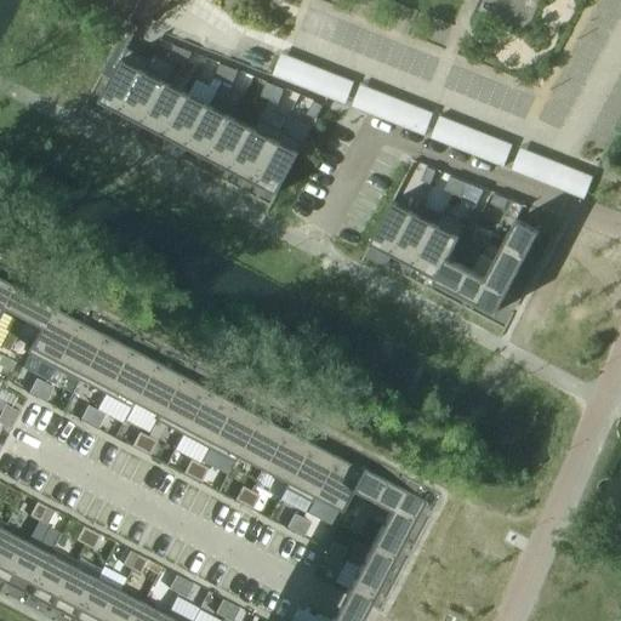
[(112,53),(100,75),(110,80),(126,50),(138,27),(129,21),(121,34),(112,53)]
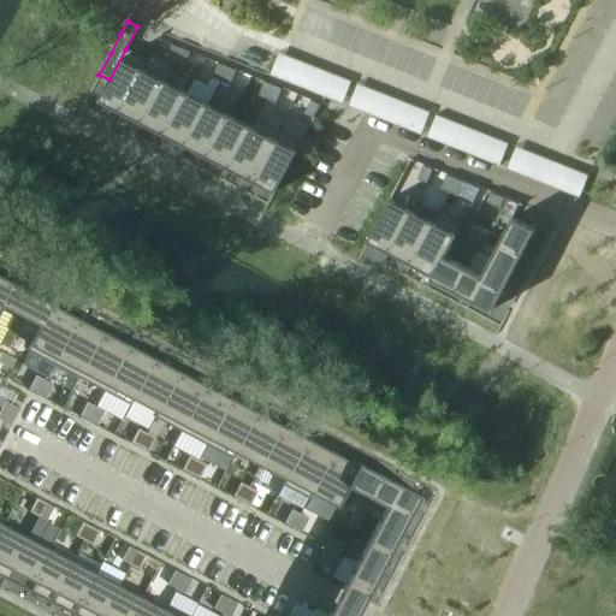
[(171,47),(166,60),(175,64),(181,51),(171,47)]
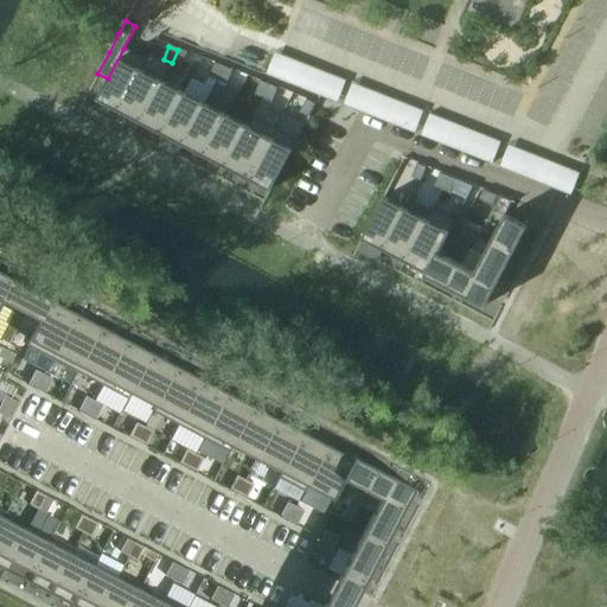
[(108,78),(96,100),(120,112),(146,61),(123,49),(108,78)]
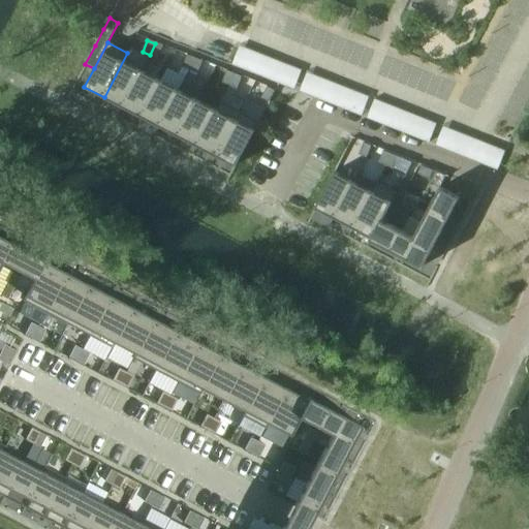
[(155,43),(150,55),(157,58),(162,47),(155,43)]
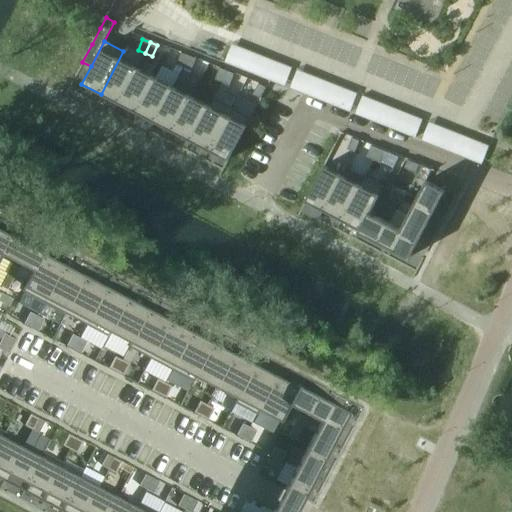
[(291,68),(231,44),(223,63),(283,87),(291,68)]
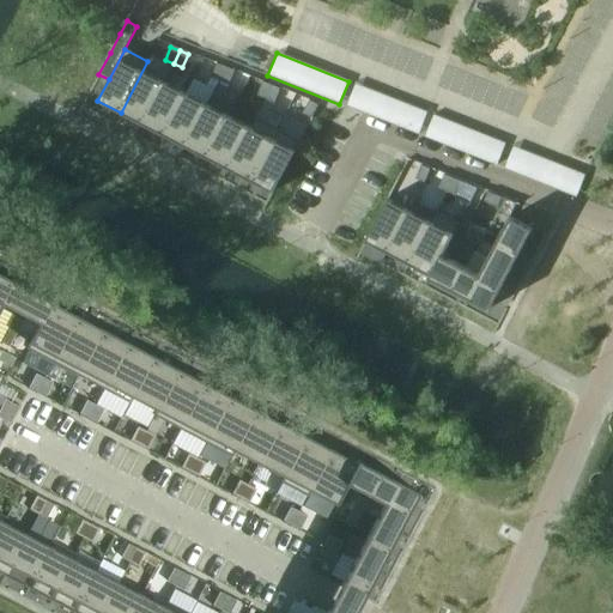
[(147,61),(121,113),(143,123),(164,83),(173,66),(152,55),(149,61),(147,61)]
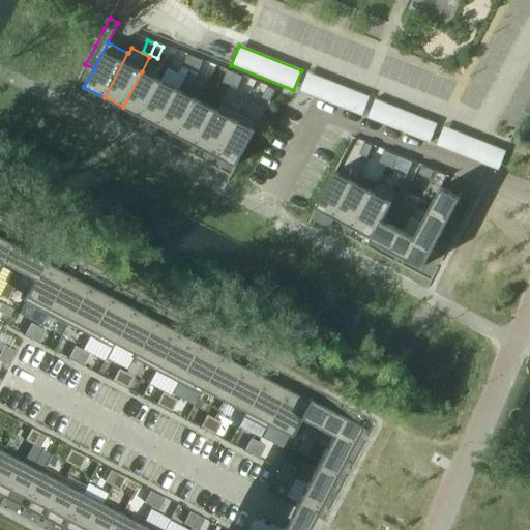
[(187,56),(182,68),(189,70),(195,59),(187,56)]
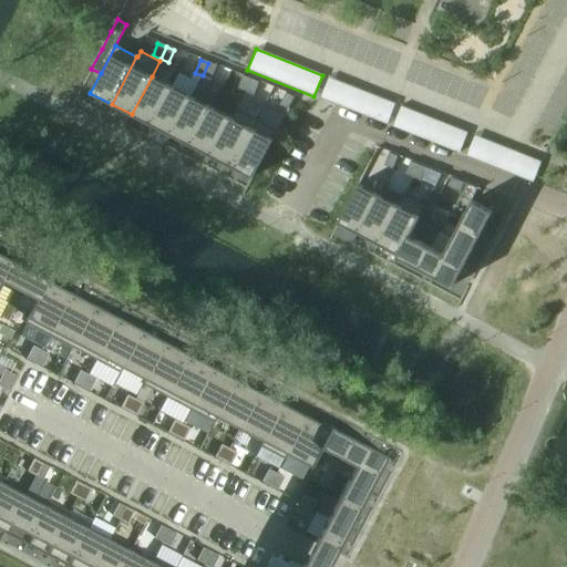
[(208,63),(203,75),(210,79),(216,66),(208,63)]
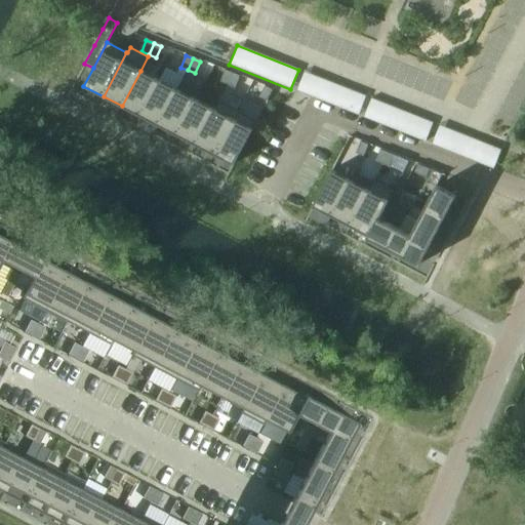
[(140,71),(122,106),(140,116),(159,80),(142,71),(140,71)]
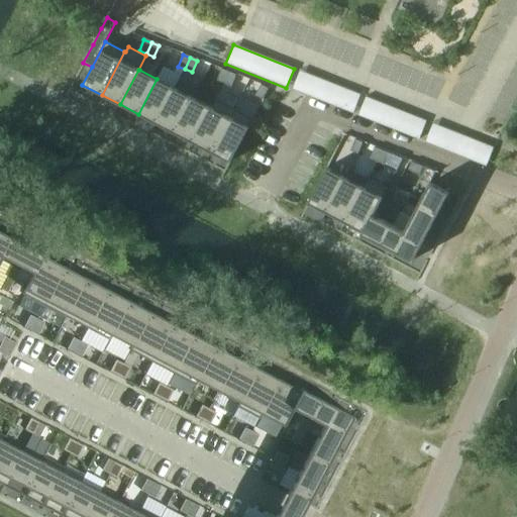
[(221,70),(216,82),(223,85),(228,73),(221,70)]
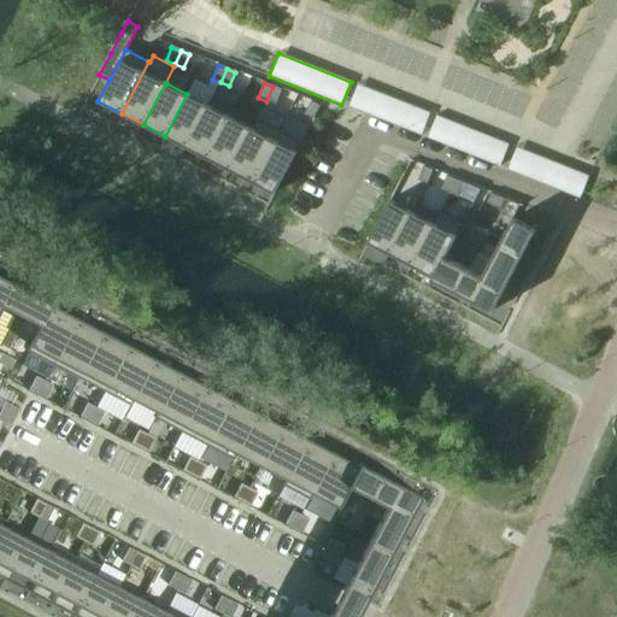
[(429,112),(357,83),(347,107),(419,135),(429,112)]
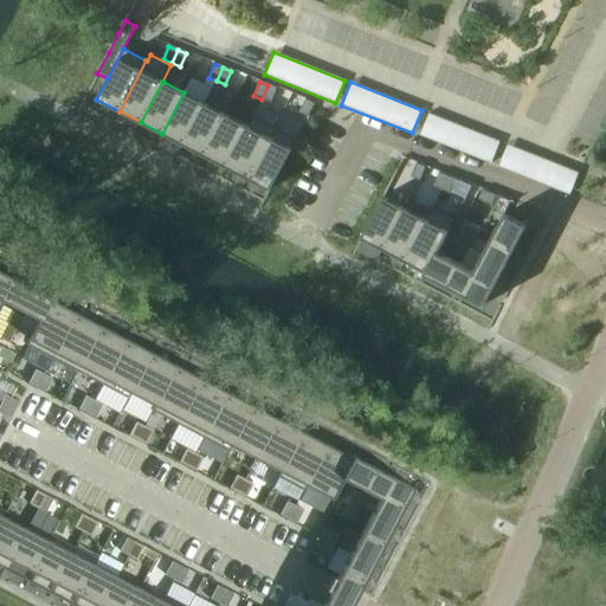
[(268,85),(262,100),(271,103),(276,89),(268,85)]
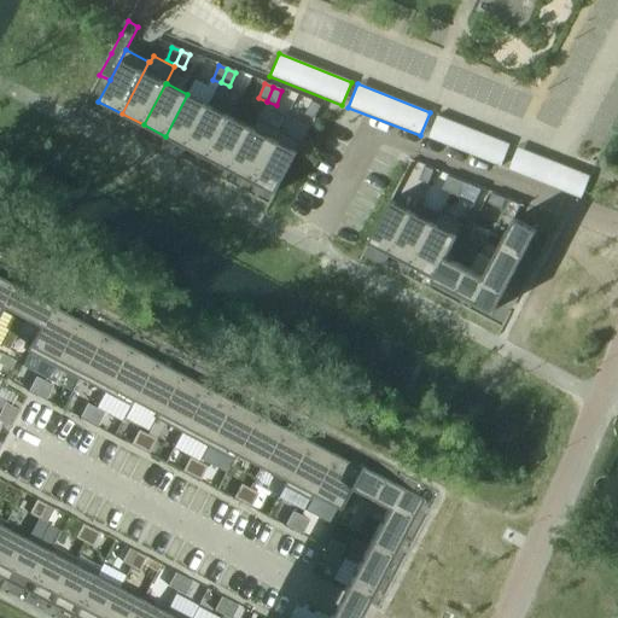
[(187,94),(165,136),(187,147),(209,106),(187,94)]
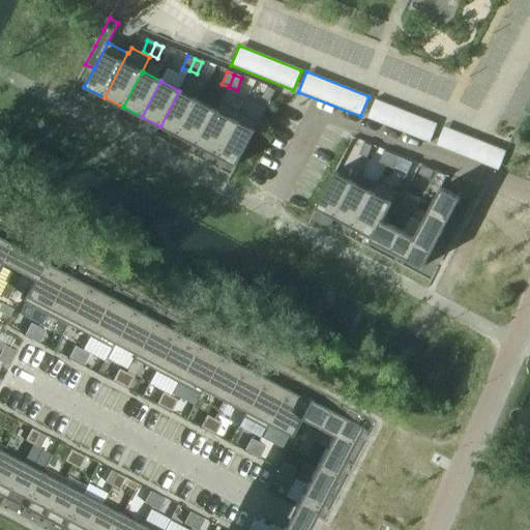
[(267,88),(261,99),(268,102),(274,92),(267,88)]
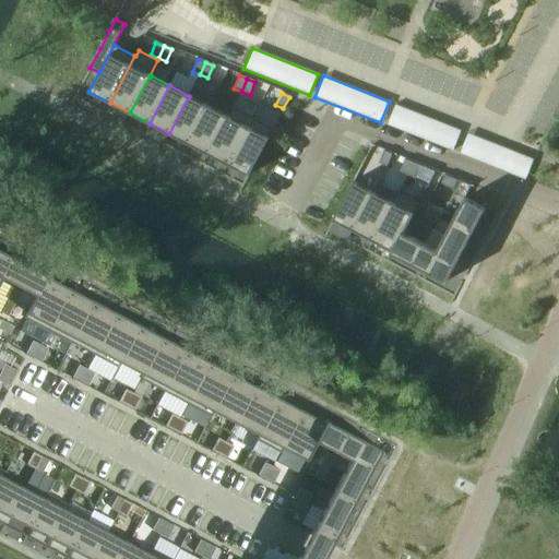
[(474,108),(474,94),(447,94),(447,100),(458,100),(458,108),(474,108)]
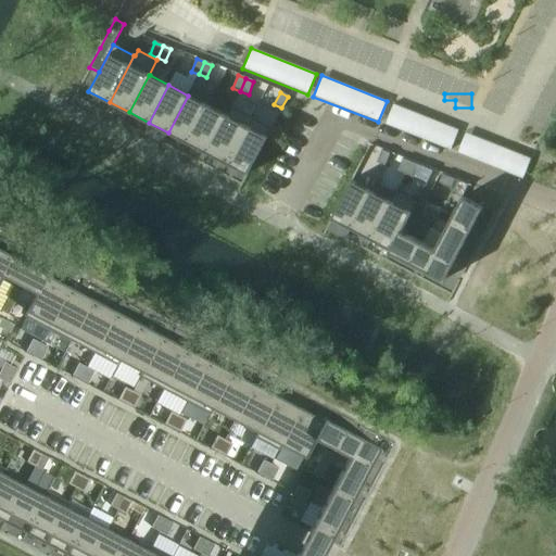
[(188,96),(168,133),(188,143),(207,105),(188,96)]
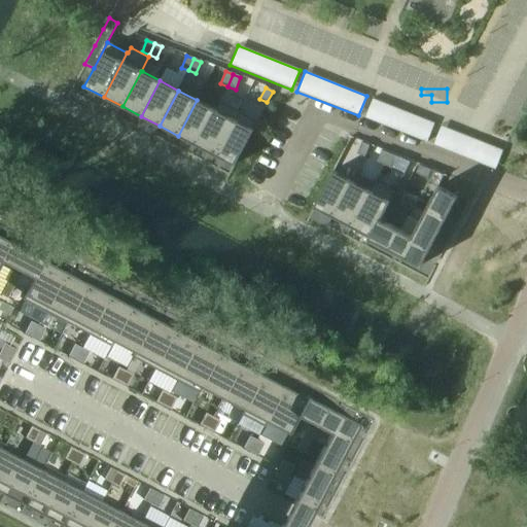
[(215,109),(197,145),(215,155),(239,110),(243,101),(233,96),(224,92),(220,101),(219,100),(214,109),(215,109)]
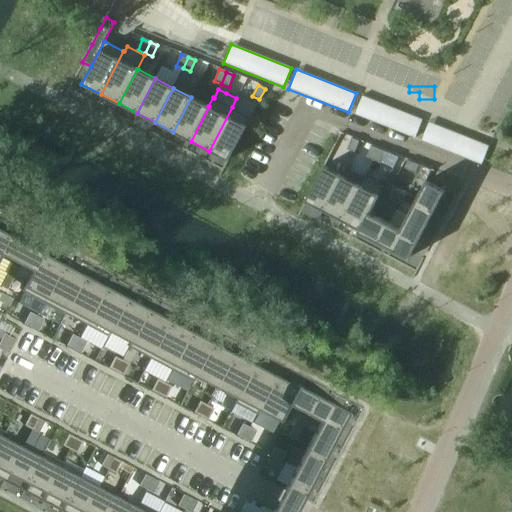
[(421,119),(362,95),(354,115),(414,138),(421,119)]
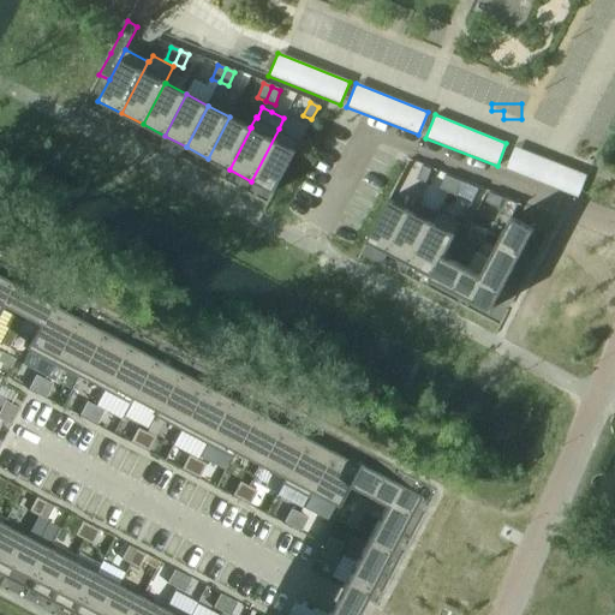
[(230,117),(208,159),(230,169),(251,127),(250,127),(230,117)]
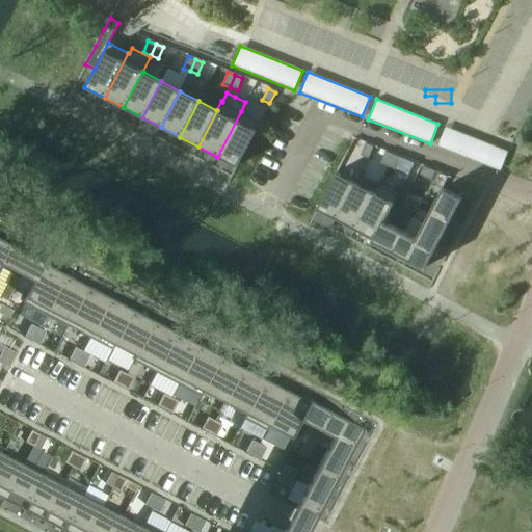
[(241,111),(217,157),(237,167),(261,122),(241,111)]
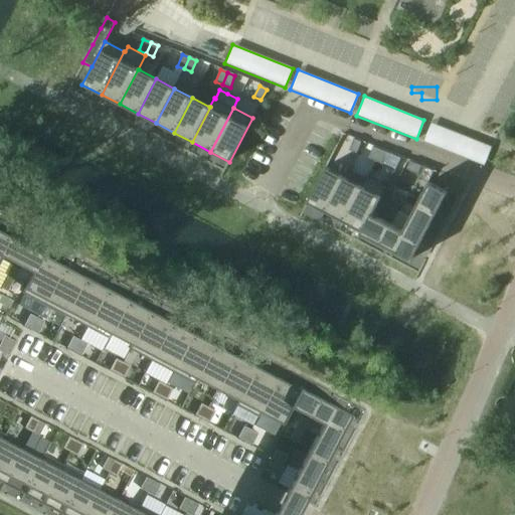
[(490,146),(430,123),(422,142),(483,166),(490,146)]
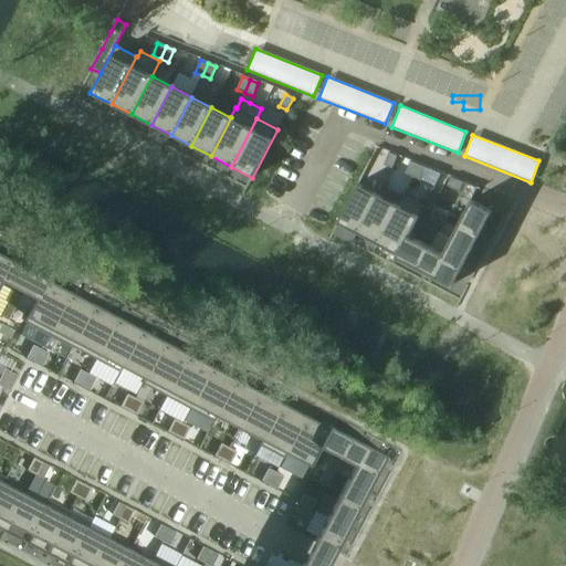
[(388,154),(383,167),(391,169),(396,157),(388,154)]
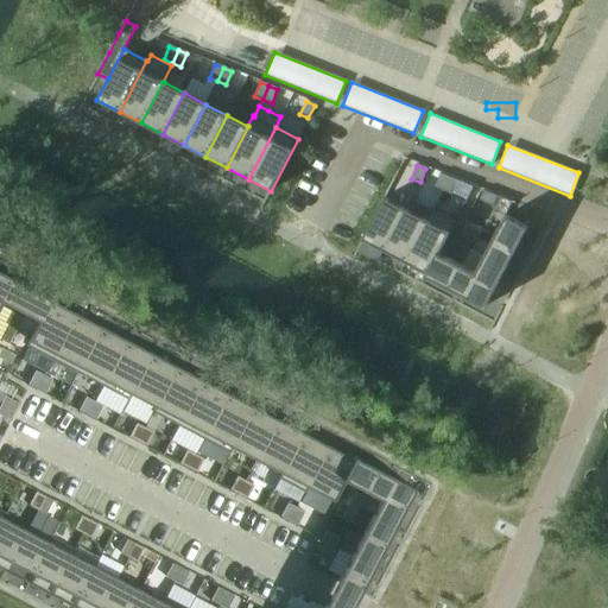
[(439,175),(435,188),(443,191),(448,178),(439,175)]
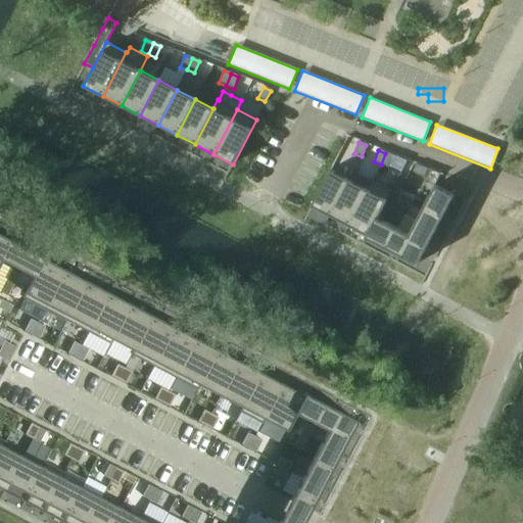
[(385,153),(381,164),(388,168),(393,156),(385,153)]
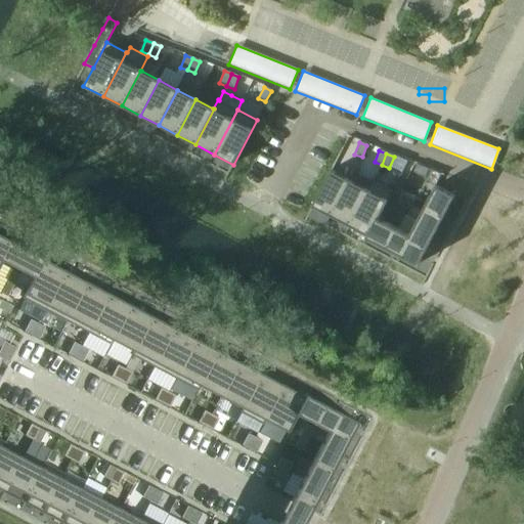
[(417,165),(413,173),(425,177),(428,170),(417,165)]
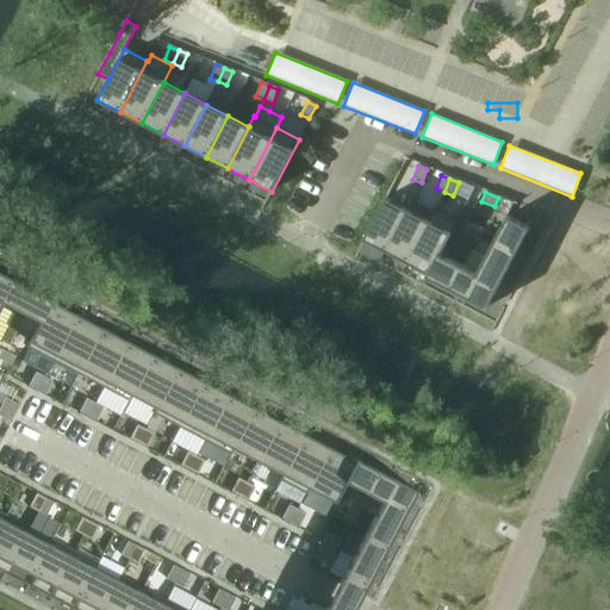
[(385,199),(362,241),(385,253),(408,211),(385,199)]
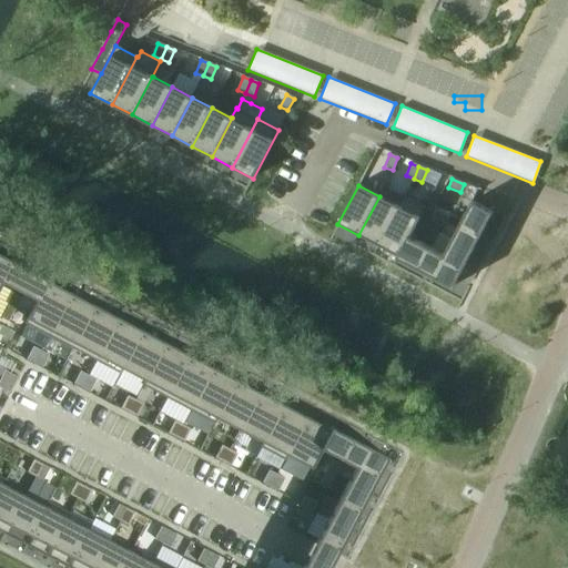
[(379,196),(358,235),(379,245),(399,206),(379,196)]
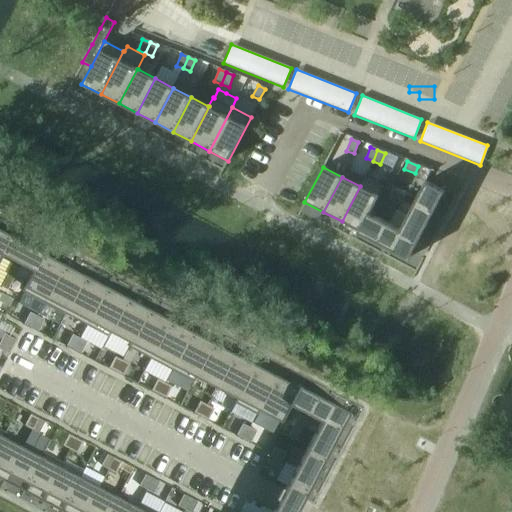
[(425,182),(408,215),(427,225),(444,192),(425,182)]
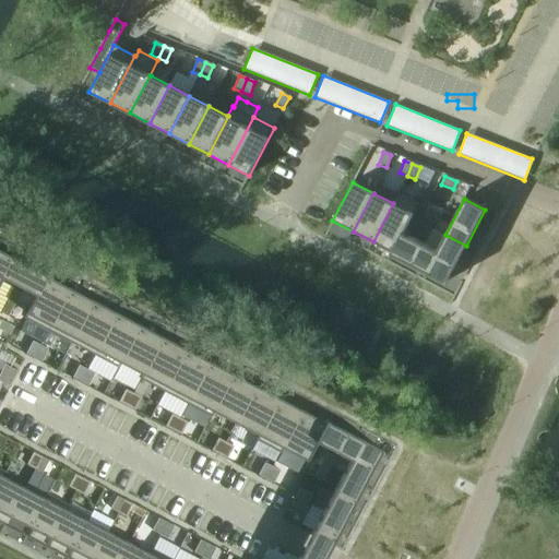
[(393,203),(373,241),(391,251),(392,251),(403,233),(404,234),(414,214),(393,203)]
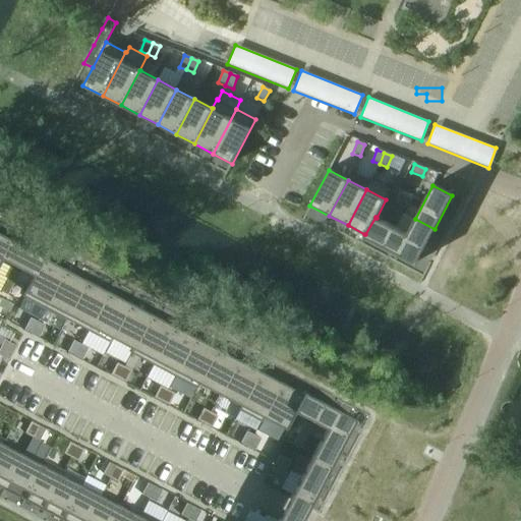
[(401,198),(396,209),(403,213),(409,203),(401,198)]
